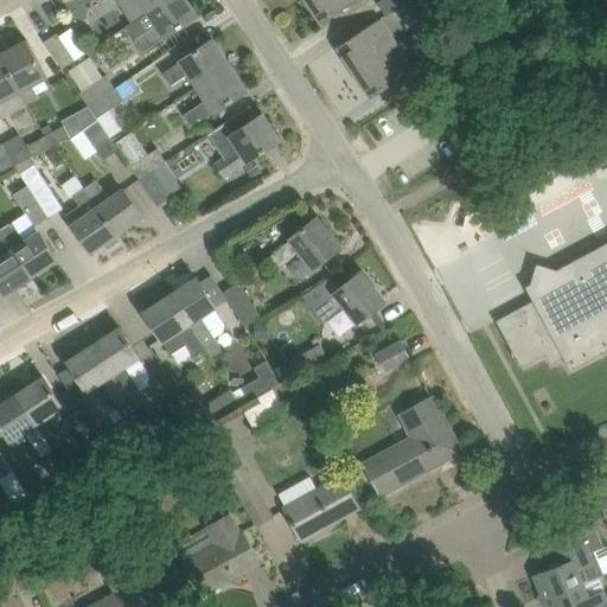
[(117,0),(133,24),(149,12),(167,0),(117,0)]
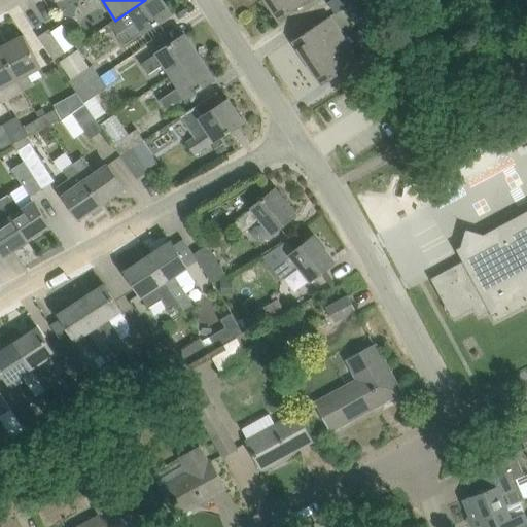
[(138,22),(118,34),(125,45),(172,13),(171,12),(171,13),(162,0),(145,0),(130,10),(138,22)]
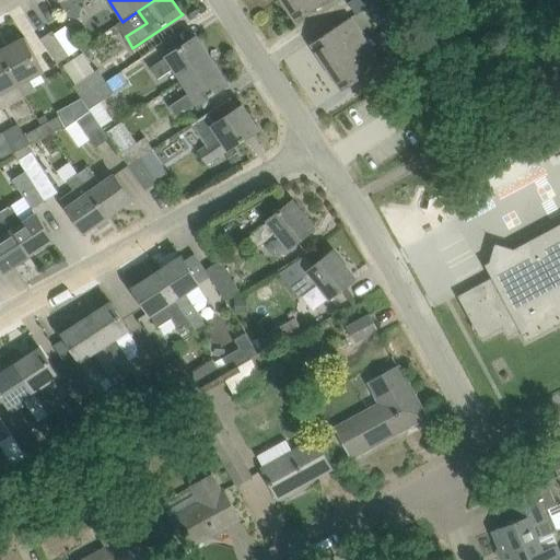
[(282,0),(296,22),(329,0),(282,0)]
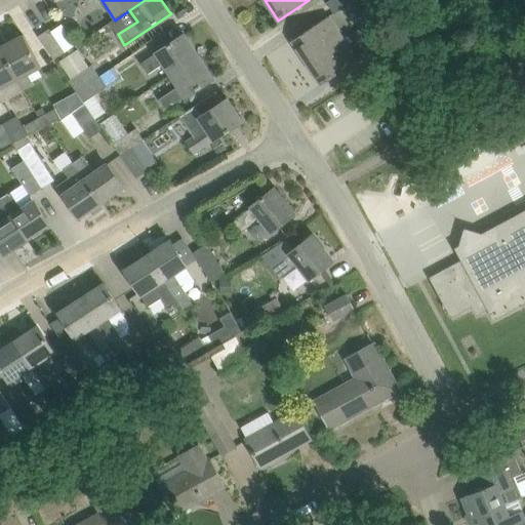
[(337,11),(354,0),(331,0),(330,1),(337,11)]
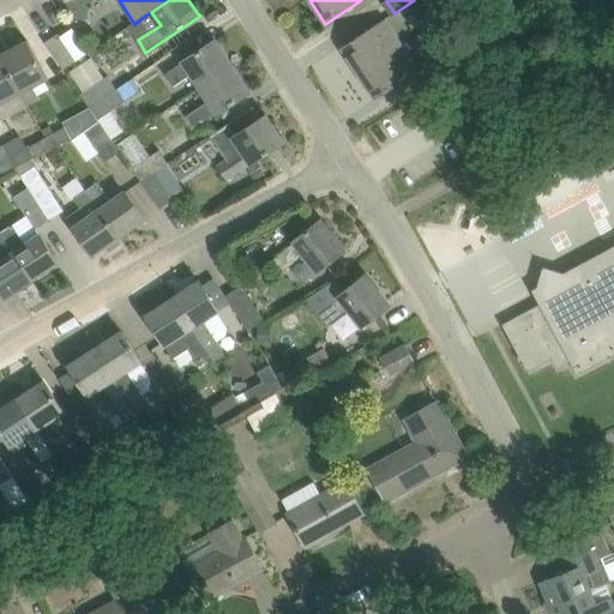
[(405,42),(389,17),(342,48),(359,74),(405,42)]
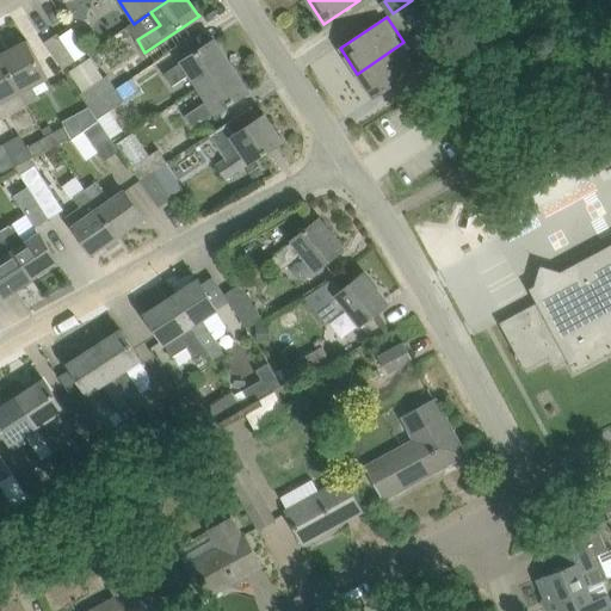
[(60,36),(79,57),(90,49),(71,28),(60,36)]
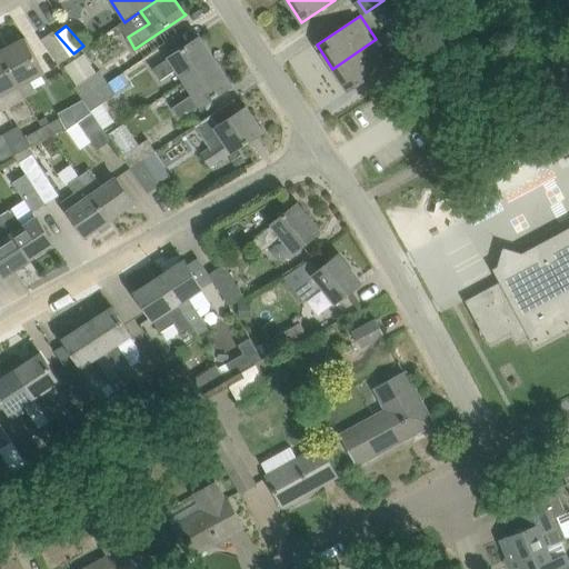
[(42,39),(55,58),(59,65),(71,57),(53,31),(42,39)]
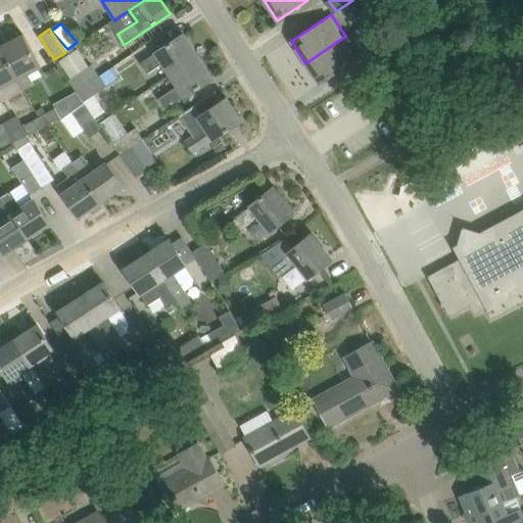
[(34,85),(28,73),(38,66),(24,35),(1,47),(17,78),(24,90),(34,85)]
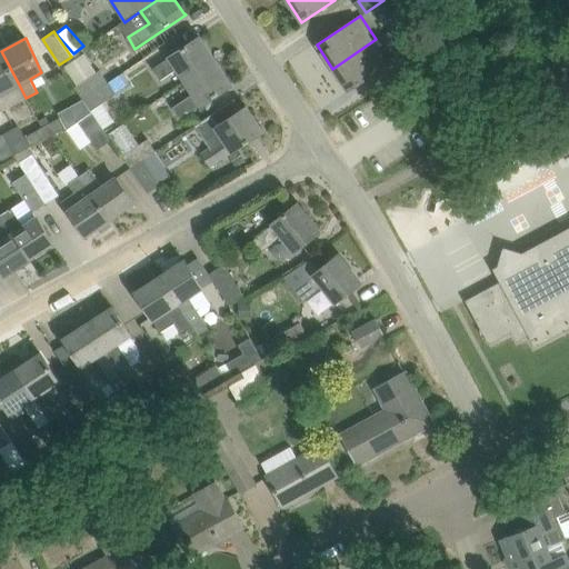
[(179,70),(187,82),(217,62),(200,38),(170,57),(170,58),(153,69),(162,81),(179,70)]
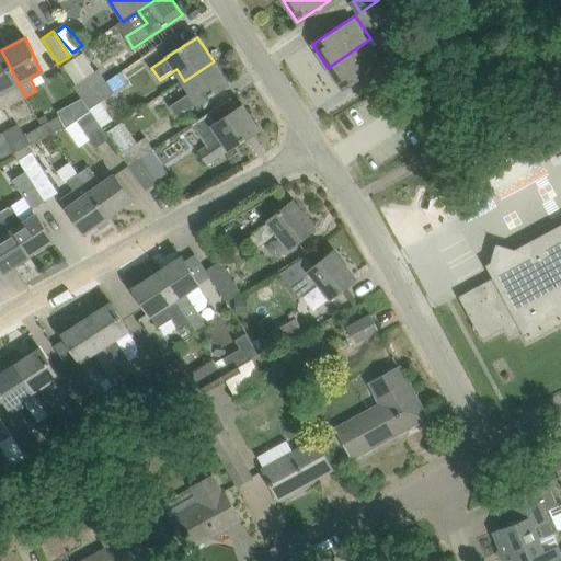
[(387,63),(370,38),(328,68),(343,91),(387,63)]
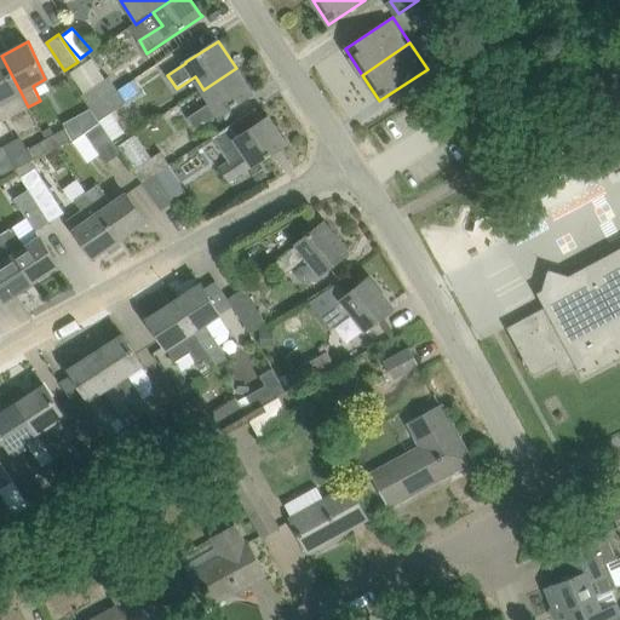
[(0,56),(0,102),(21,92),(1,56),(0,56)]
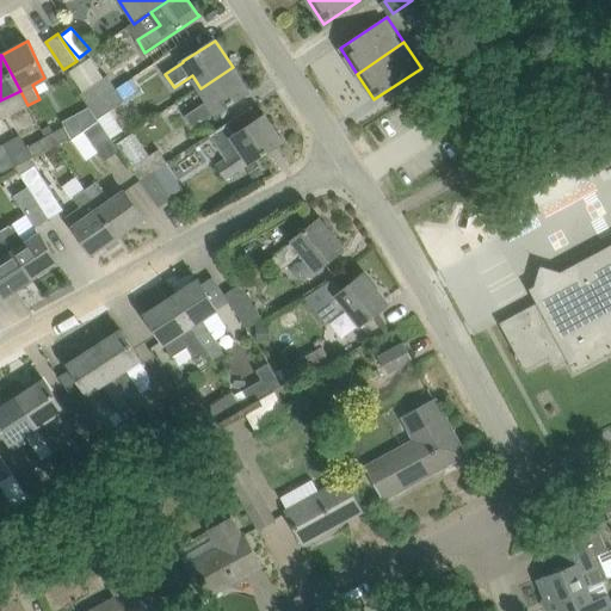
[(439,66),(443,71),(445,74),(456,67),(454,65),(448,56),(438,63),(439,66)]
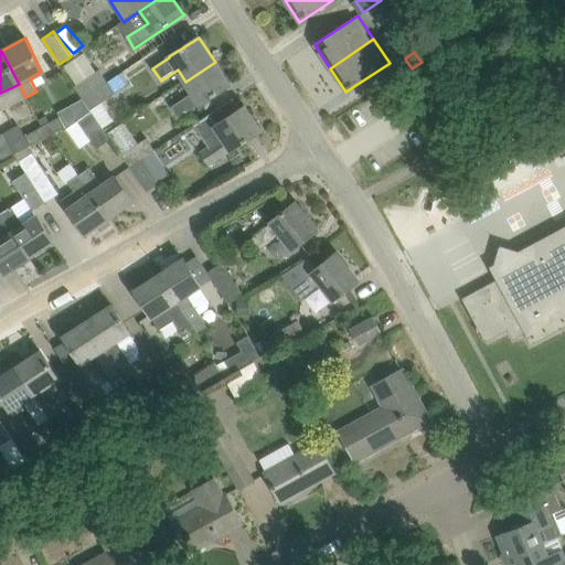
[(192,93),(171,107),(179,118),(231,85),(230,83),(230,84),(215,62),(185,82),(192,93)]
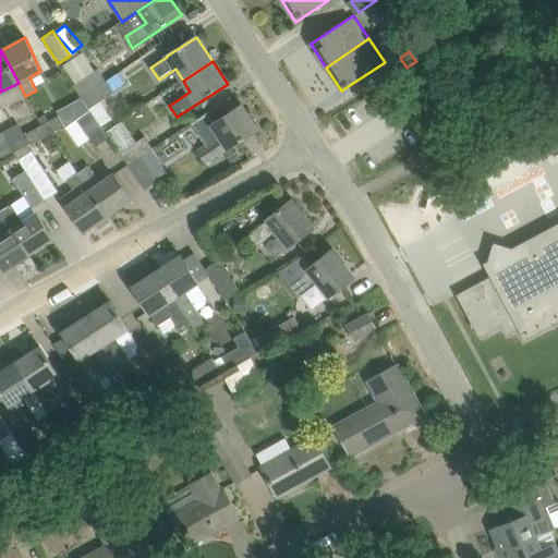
[(74,86),(81,97),(106,80),(99,69),(95,72),(77,83),(74,86)]
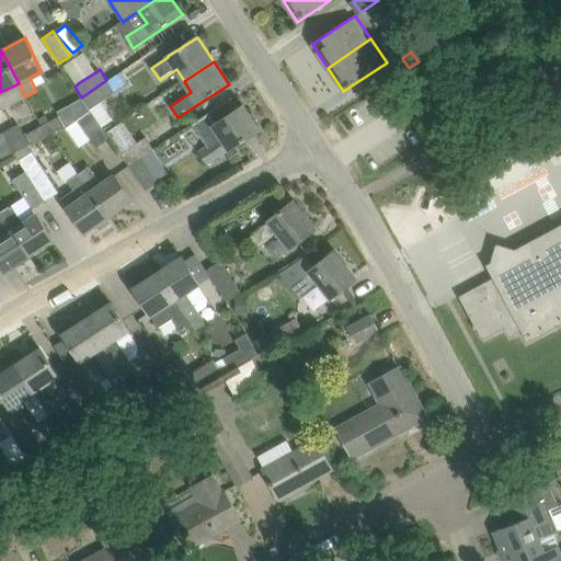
[(106,80),(115,92),(129,82),(121,71),(106,80)]
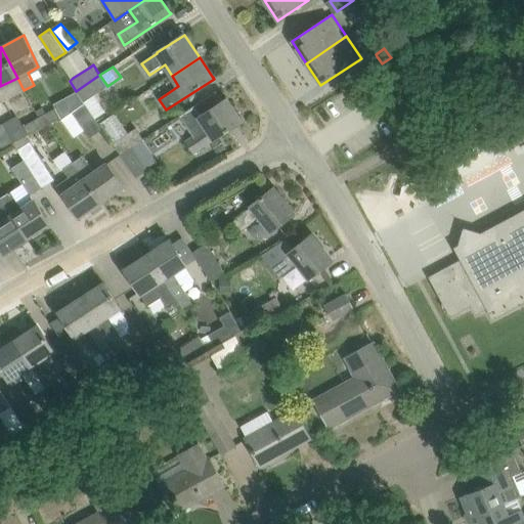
[(107,86),(99,75),(76,91),(84,102),(107,86)]
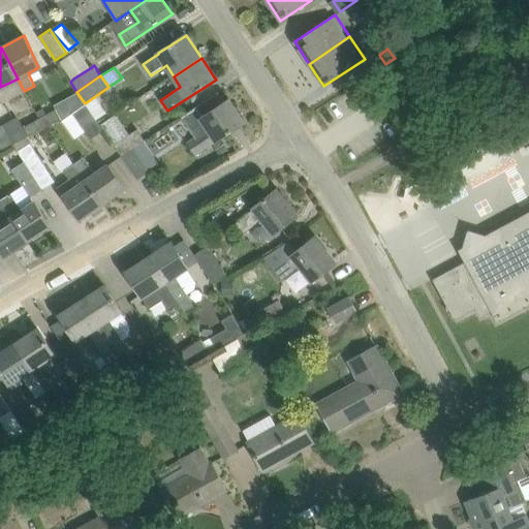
[(229,100),(225,103),(218,93),(183,117),(196,136),(187,143),(195,155),(216,141),(217,142),(245,123),(244,122),(230,101),(229,100)]
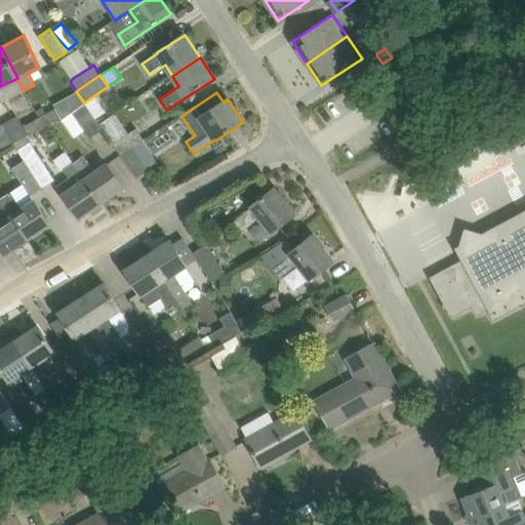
[(33,108),(38,118),(47,113),(41,103),(33,108)]
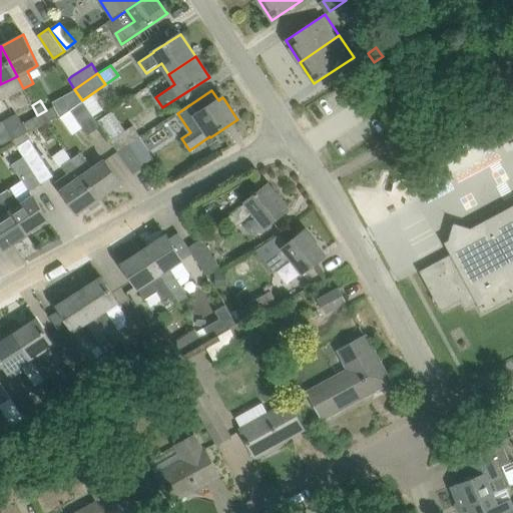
[(83,102),(71,111),(88,135),(101,126),(97,121),(83,102)]
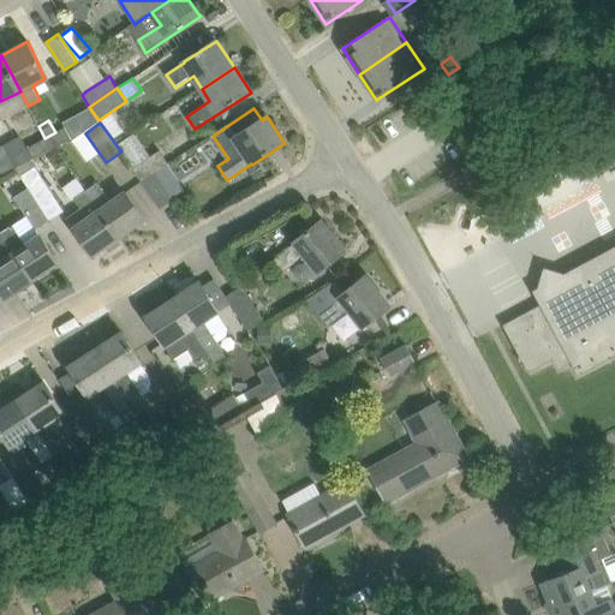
[(45,138),(52,150),(72,138),(65,126),(55,132),(45,138)]
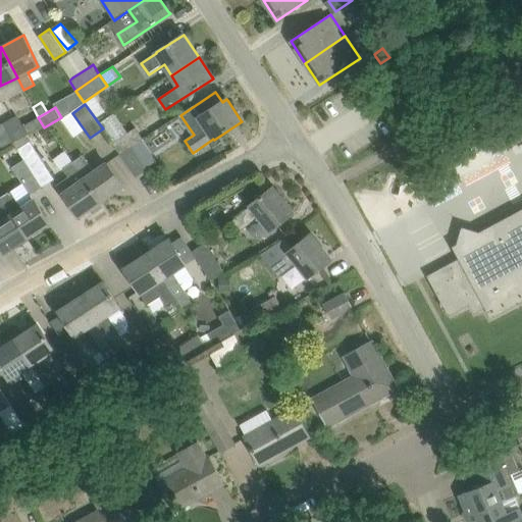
[(0,122),(0,145),(0,146),(28,133),(18,114),(0,122)]
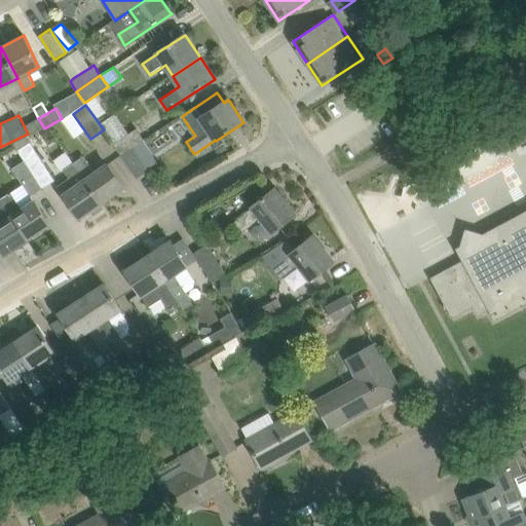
[(113,140),(125,134),(117,115),(104,121),(113,140)]
